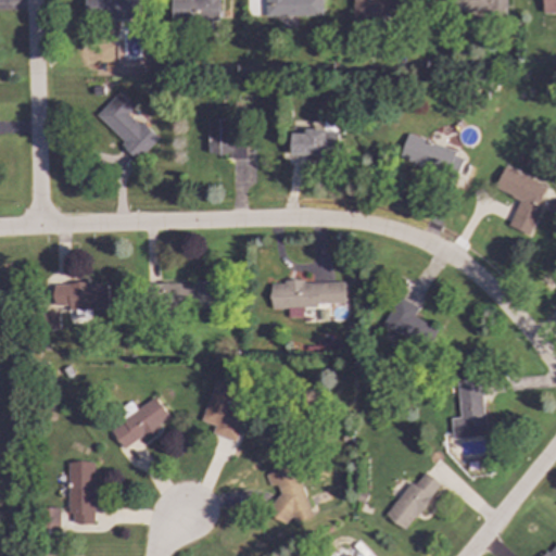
[(84,0),(85,21),(141,19),(140,0),(84,0)]
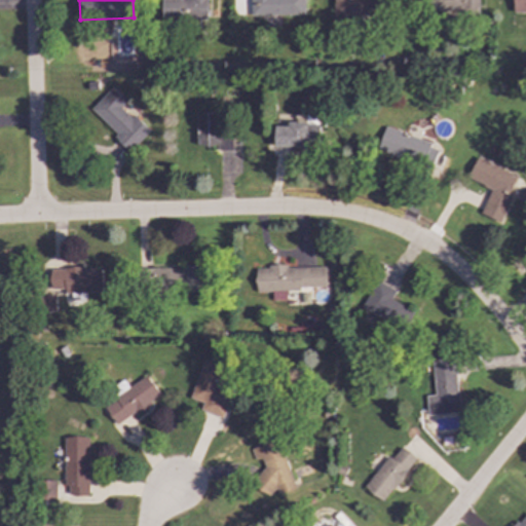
[(207,0),(162,0),(162,21),(207,20),(207,0)]
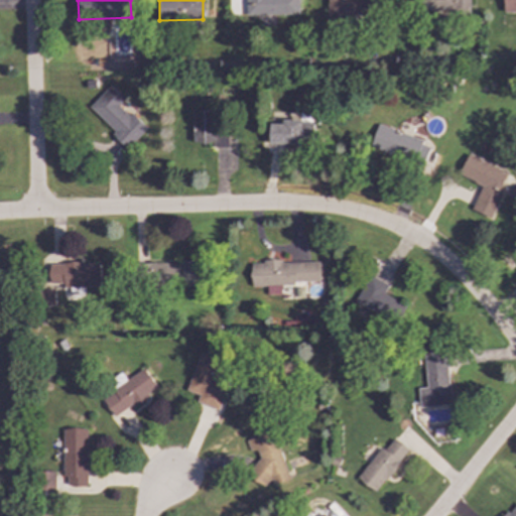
[(245,0),(245,16),(298,15),(297,0),(245,0)]
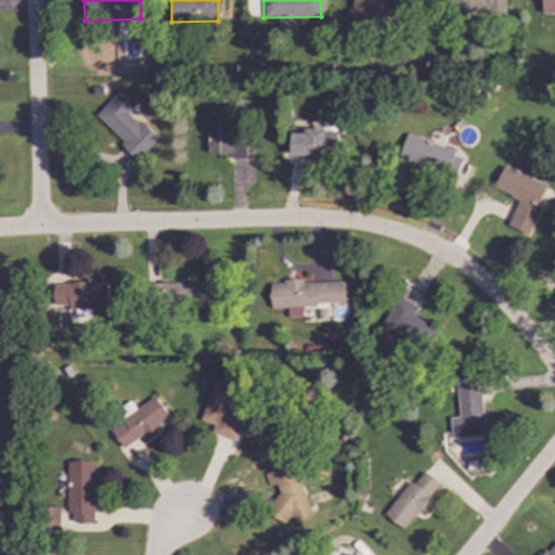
[(351,0),(351,17),(394,17),(394,0),(351,0)]
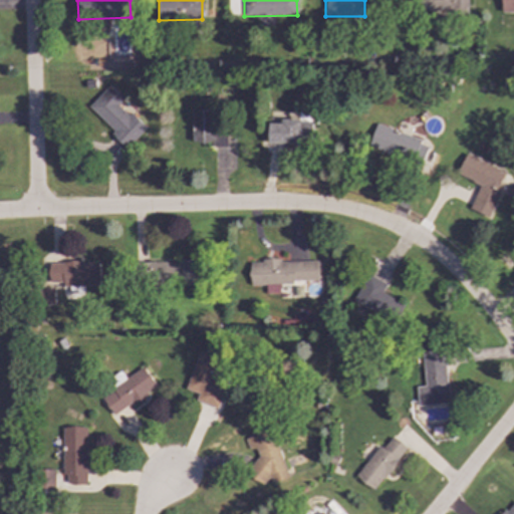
[(467,0),(422,0),(422,11),(467,10),(467,0)]
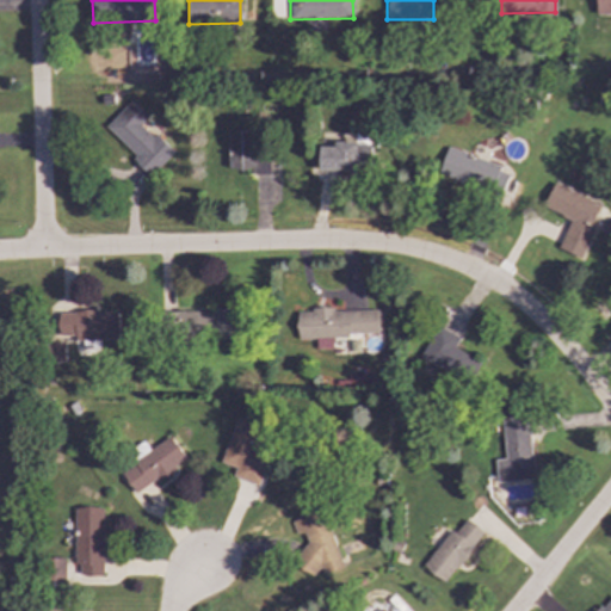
[(104,128),(134,156),(130,160),(149,177),(173,152),(154,134),(150,137),(139,125),(147,116),(130,100),(104,128)]
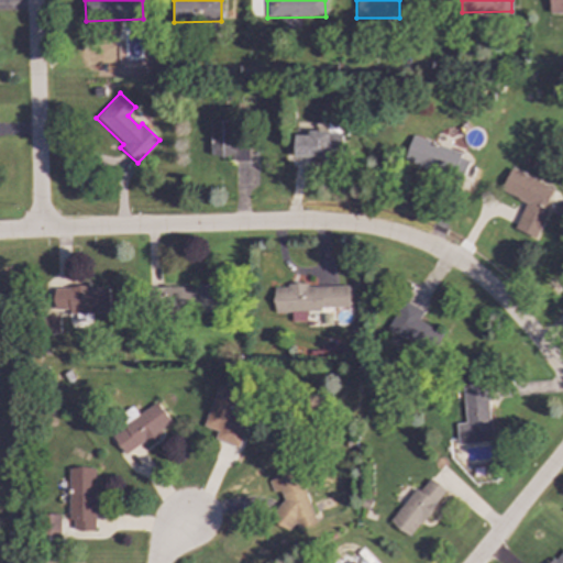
[(231,161),(247,161),(247,142),(234,142),(234,120),(209,120),(209,157),(231,157),(231,161)]
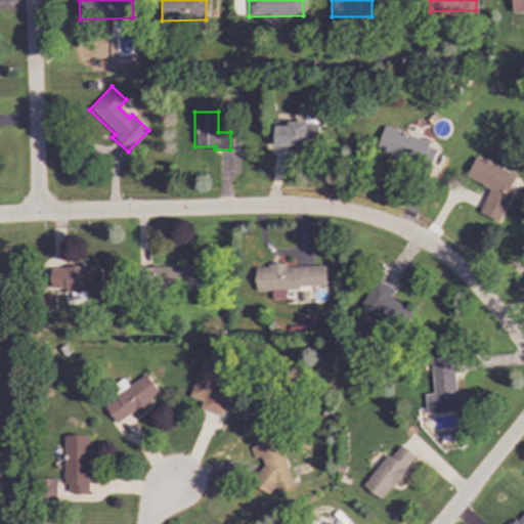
[(273,126),(273,146),(318,147),(318,123),(286,123),(286,126),(273,126)]
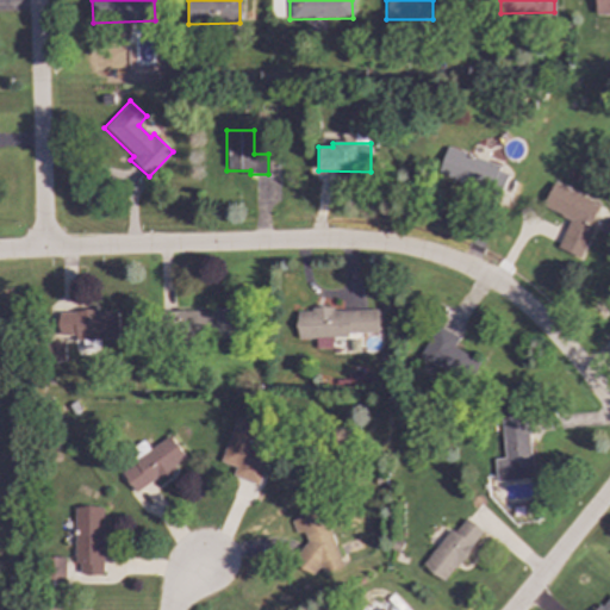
[(436,176),(500,194),(508,168),(444,150),(436,176)]
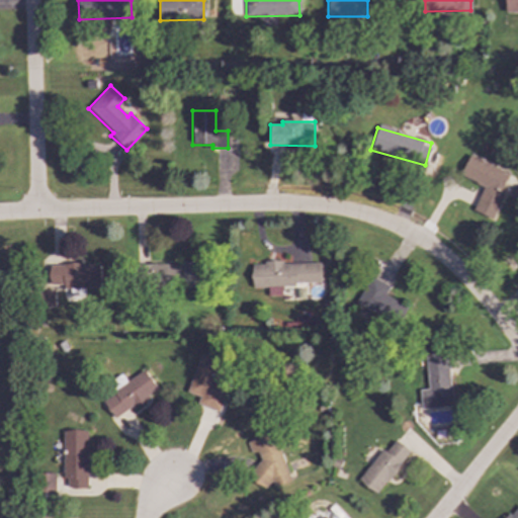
[(492,220),(504,192),(500,191),(508,173),(468,155),(459,176),(483,186),(471,210),(492,220)]
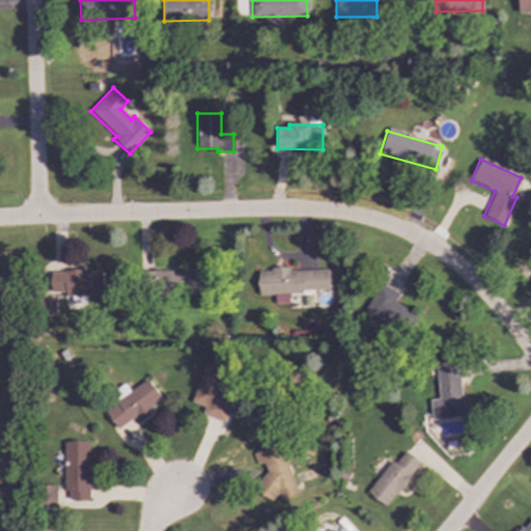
[(207,294),(207,270),(150,271),(151,295),(207,294)]
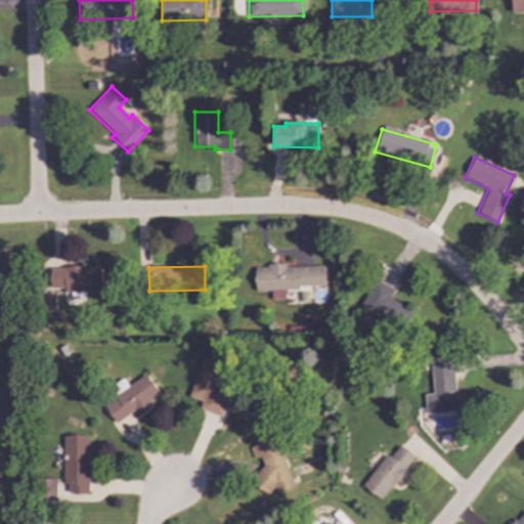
[(324,266),(254,266),(254,291),(270,291),(270,300),(285,299),(285,288),(324,288),(324,266)]
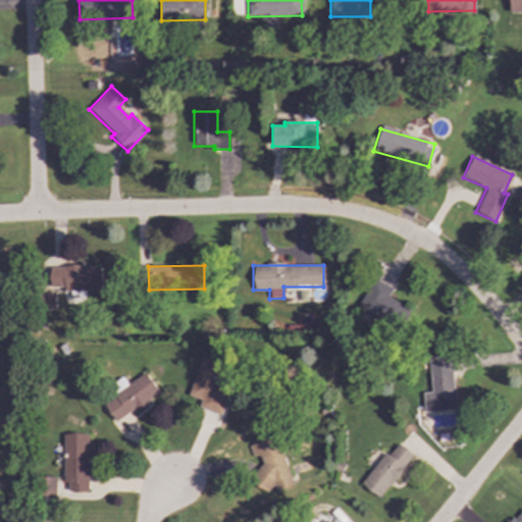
[(100,290),(101,266),(50,266),(49,290),(100,290)]
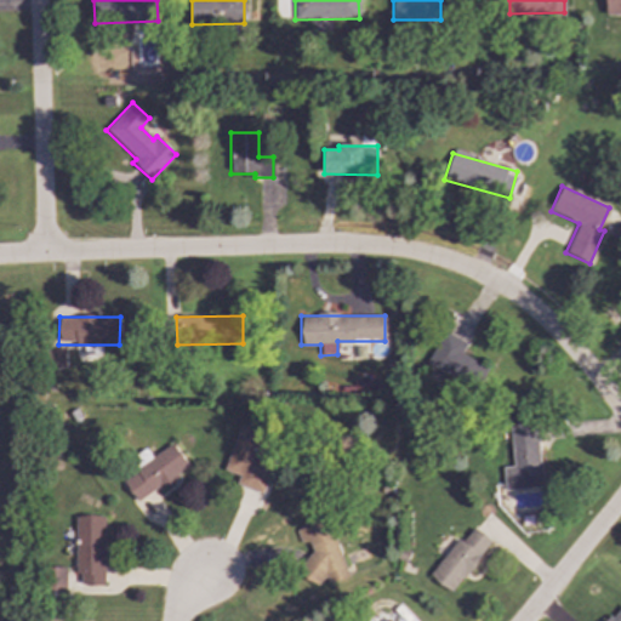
[(426,362),(472,389),(485,369),(460,353),(466,345),(444,331),(426,362)]
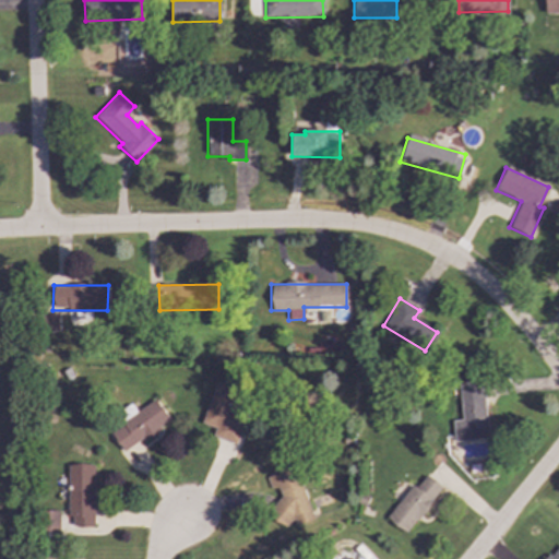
[(454,441),(488,439),(485,397),(487,397),(486,381),(459,383),(461,420),(452,421),(454,441)]
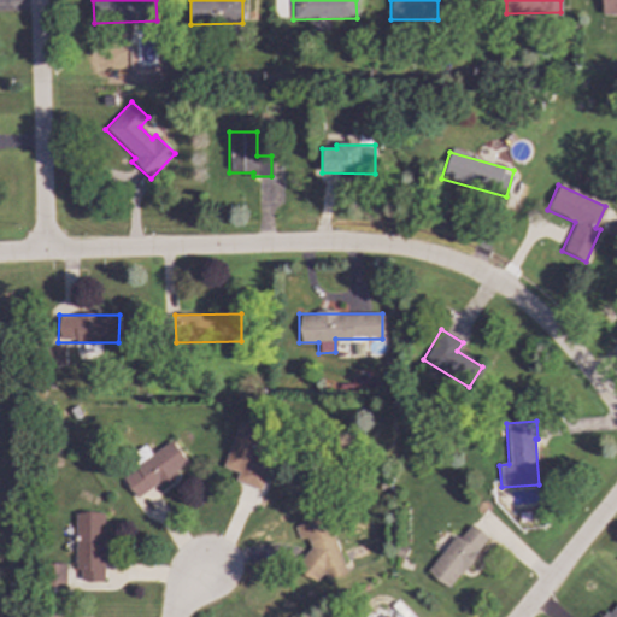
[(260,491),(271,459),(258,454),(266,433),(238,422),(222,468),(238,472),(234,481),(260,491)]
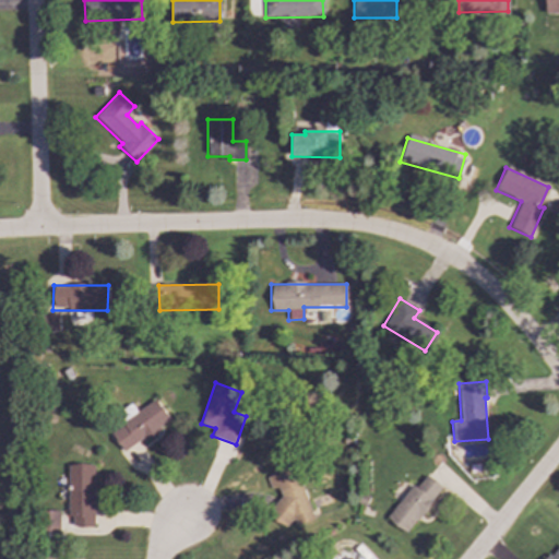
[(123,453),(170,420),(156,400),(109,431),(123,453)]
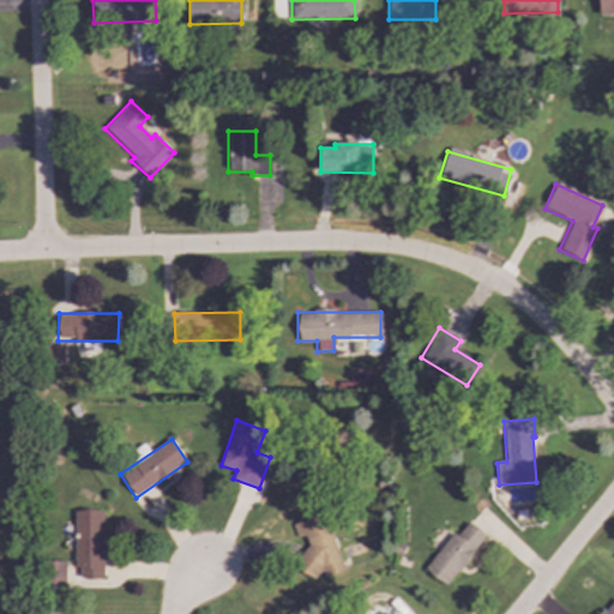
[(74,511),(76,567),(79,567),(79,578),(104,578),(103,510),(74,511)]
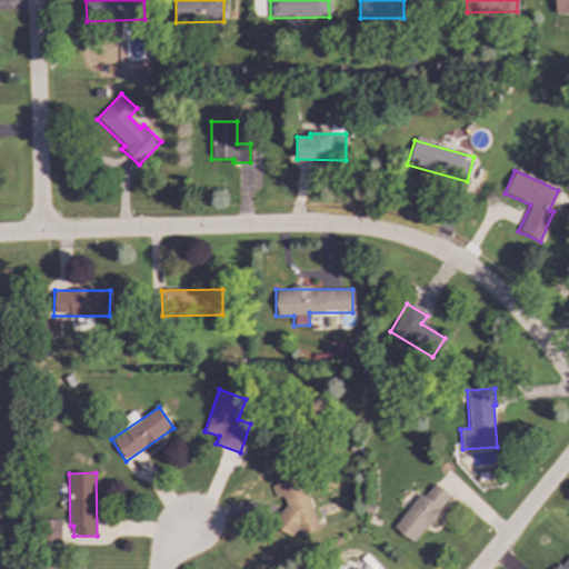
[(269,483),(275,499),(282,496),(287,509),(273,512),(281,538),(300,532),(302,540),(320,536),(300,473),(269,483)]
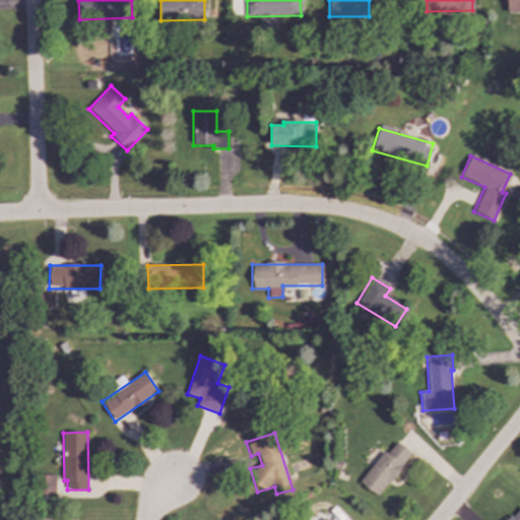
[(380,497),(410,452),(396,442),(388,453),(382,450),(360,483),(380,497)]
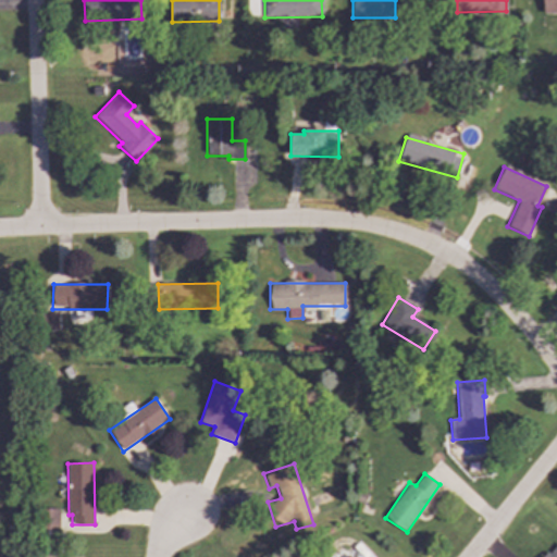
[(59,531),(59,509),(47,509),(46,531),(59,531)]
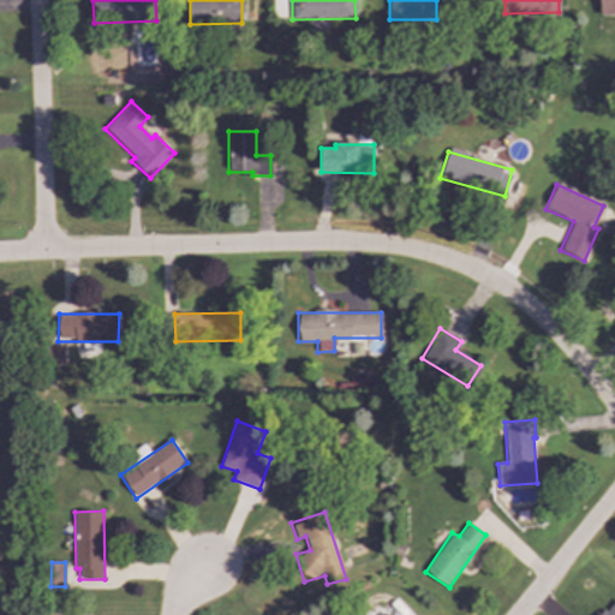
[(614,614),(614,598),(602,614),(614,614)]
